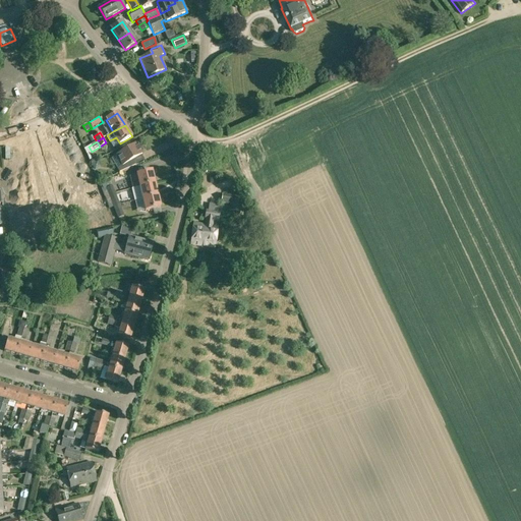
[(136,143),(117,156),(123,166),(117,169),(119,173),(135,165),(133,160),(142,155),(141,153),(142,152),(139,145),(137,146),(136,143)]
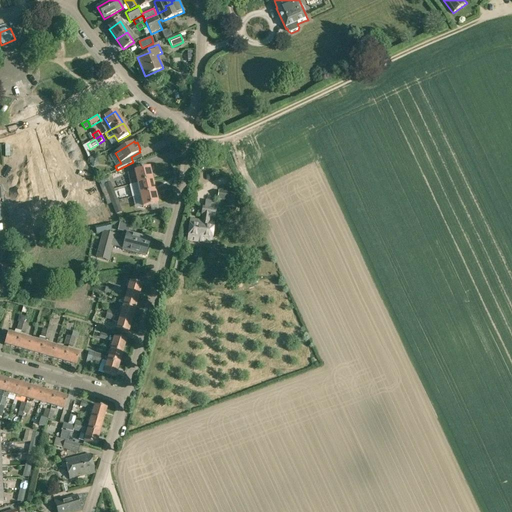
[(136,178),(130,179),(131,185),(137,184),(152,180),(149,168),(134,172),(136,178)]
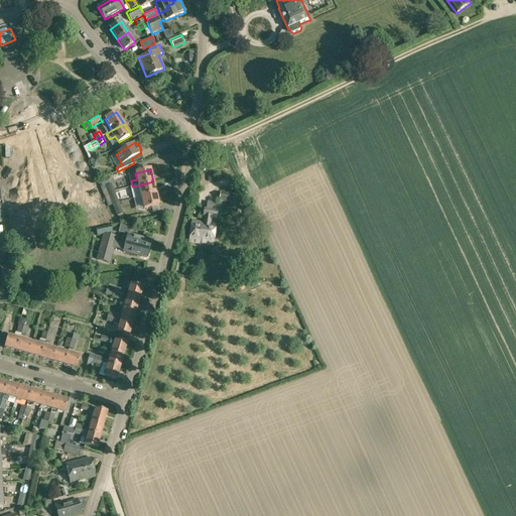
[(99,180),(101,186),(105,184),(106,187),(110,185),(106,177),(99,180)]
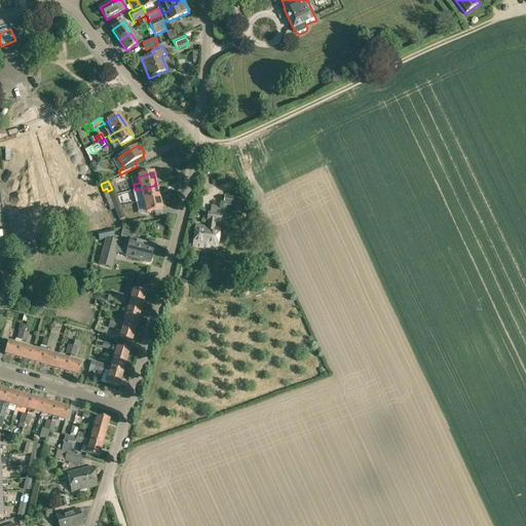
[(138,202),(159,197),(156,185),(141,189),(142,194),(137,195),(138,202)]
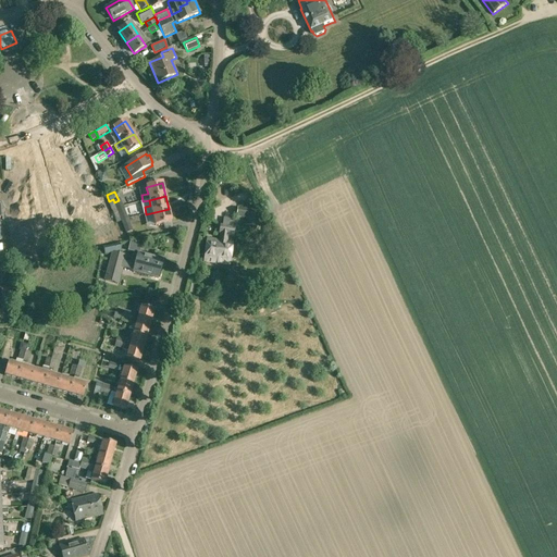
[(119,200),(114,202),(116,209),(123,207),(121,199),(119,200)]
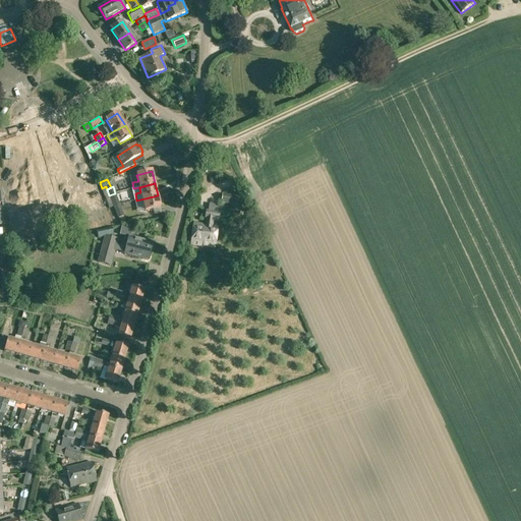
[(120,205),(115,193),(109,195),(113,208),(120,205)]
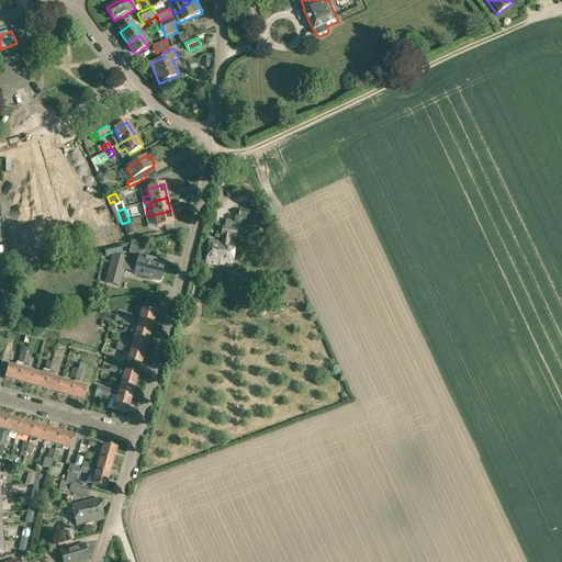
[(260,212),(239,210),(239,220),(249,221),(248,228),(258,229),(260,212)]
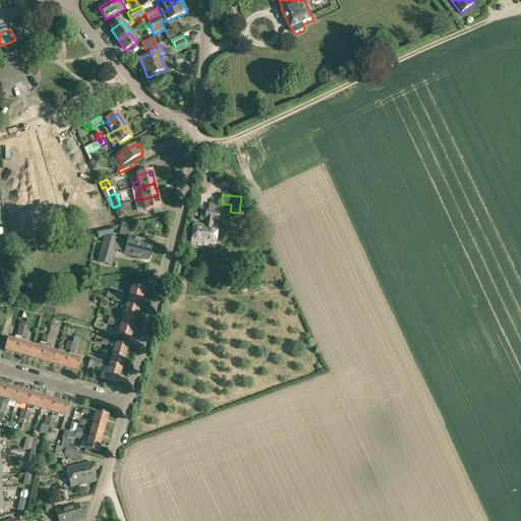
[(113,208),(109,195),(105,197),(109,209),(113,208)]
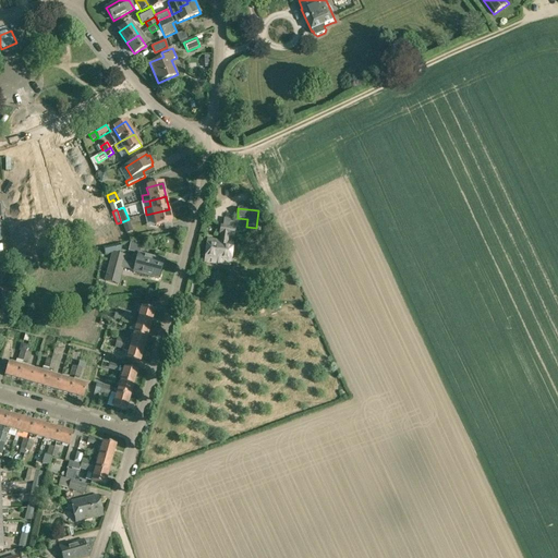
[(172,222),(169,209),(146,215),(147,220),(154,218),(156,226),(172,222)]
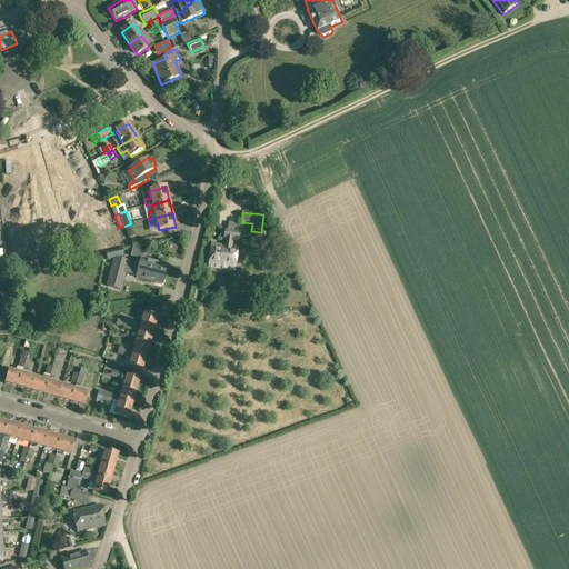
[(136,236),(131,223),(123,227),(128,239),(136,236)]
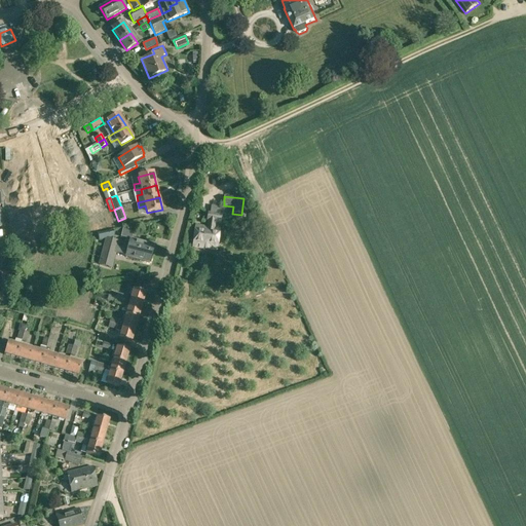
[(195,226),(193,248),(217,251),(220,229),(215,229),(215,223),(220,223),(221,215),(220,215),(221,208),(211,207),(210,214),(208,228),(195,226)]
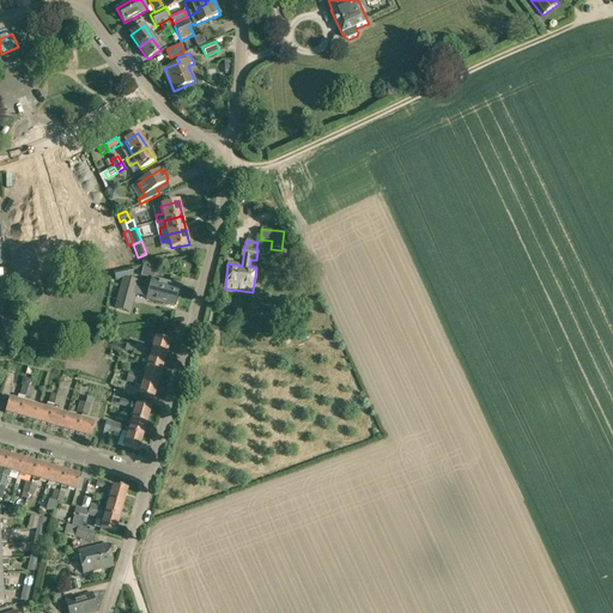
[(113,273),(115,280),(125,278),(128,277),(127,269),(113,273)]
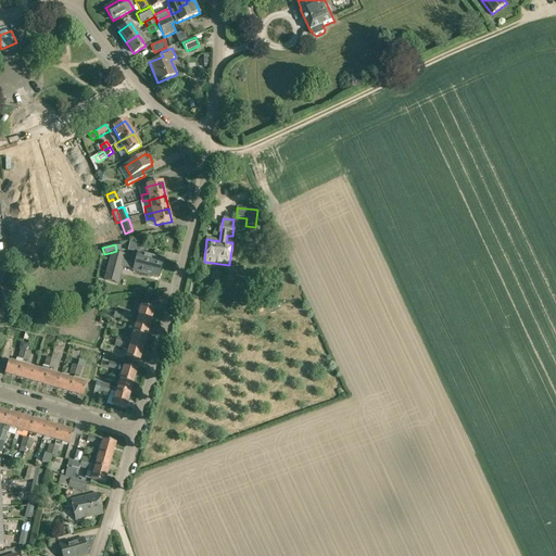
[(113,252),(111,258),(121,261),(122,254),(113,252)]
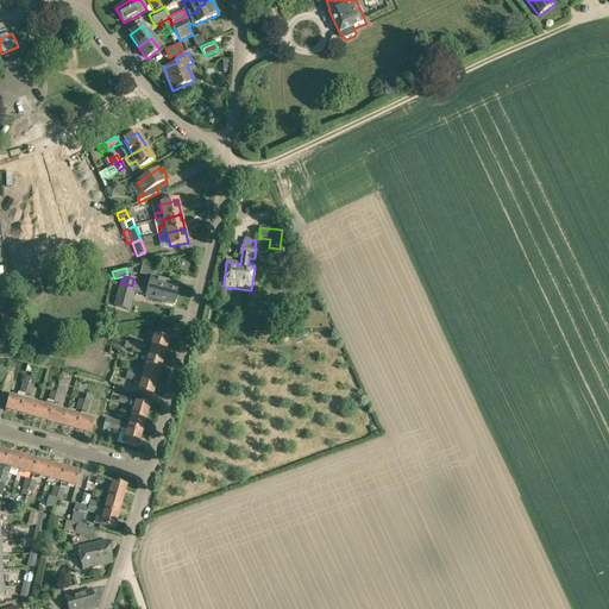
[(145,277),(143,286),(148,287),(176,295),(179,284),(150,277),(150,278),(145,277)]
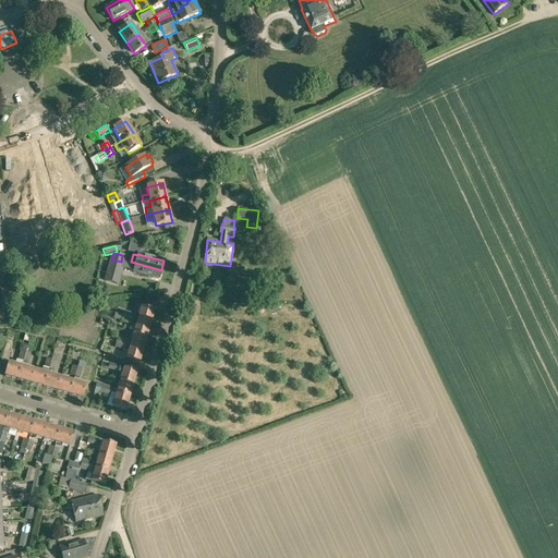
[(107,266),(105,273),(108,274),(117,276),(119,277),(122,264),(121,263),(121,262),(111,259),(109,266),(107,266)]
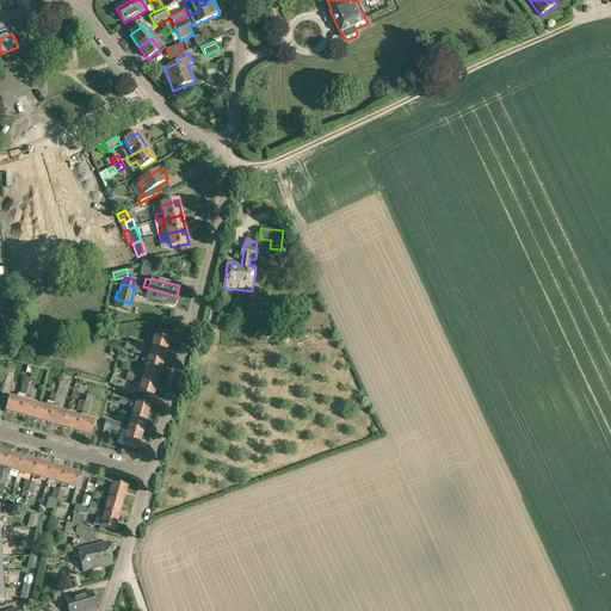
[(174,306),(177,296),(148,288),(147,296),(146,298),(174,306)]
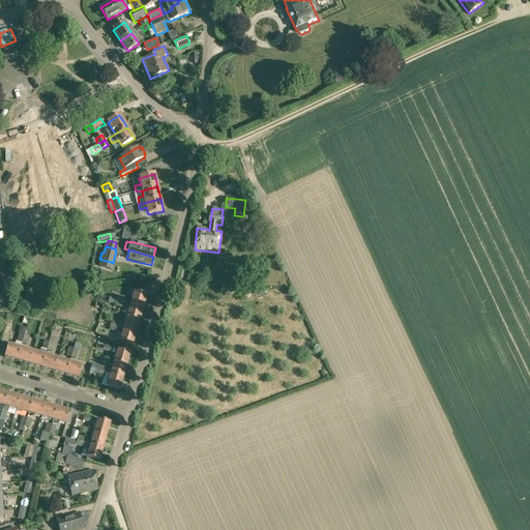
[(2,289),(7,288),(11,288),(10,274),(1,275),(1,281),(2,289)]
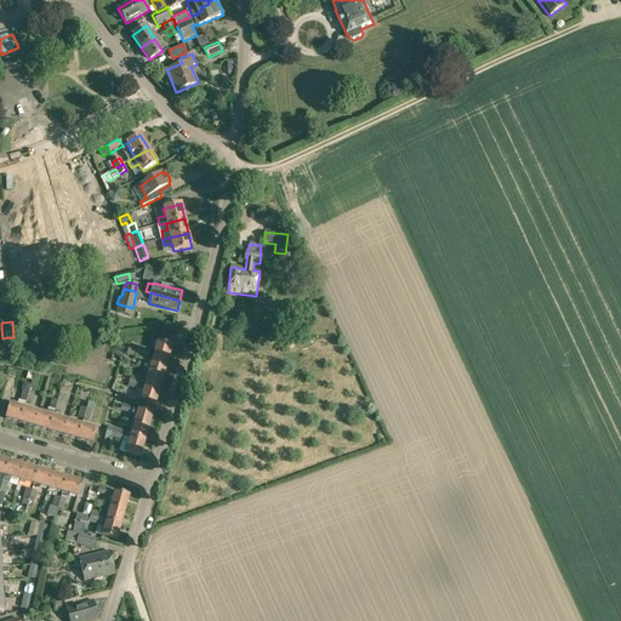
[(134,365),(113,439),(141,448),(141,445),(140,445),(141,439),(142,439),(148,421),(146,421),(148,415),(149,415),(161,374),(134,365)]
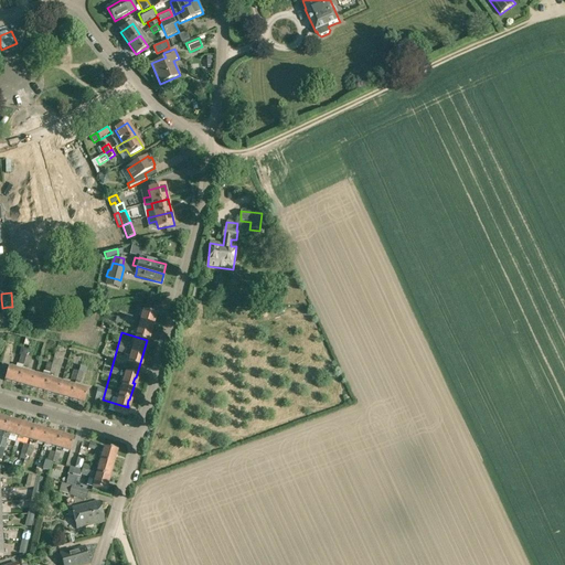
[(17,334),(12,350),(27,354),(31,355),(35,340),(17,334)]
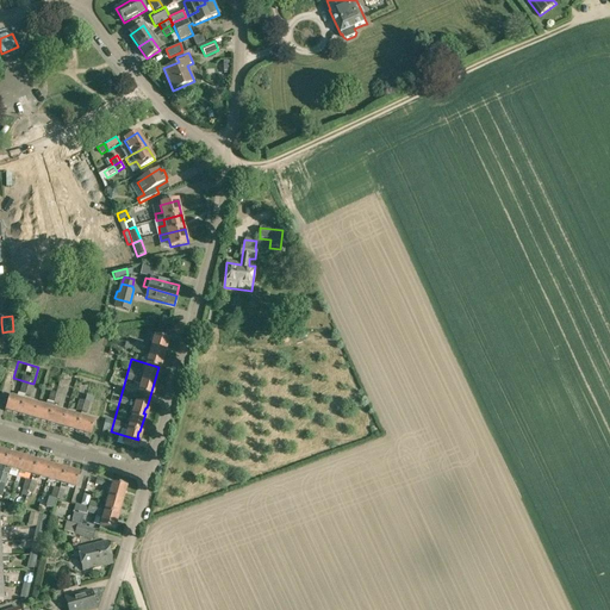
[(38,367),(33,384),(45,387),(49,388),(54,372),(38,367)]
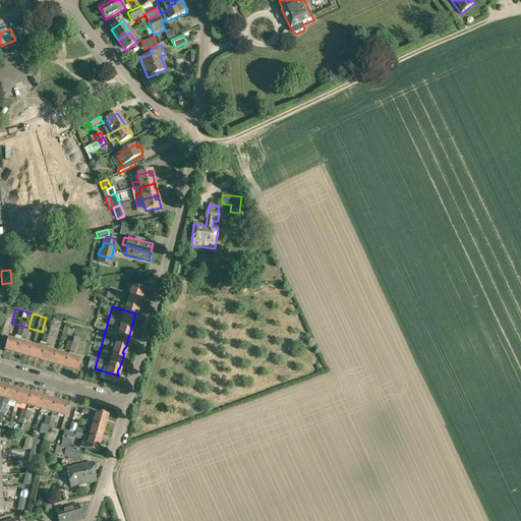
[(46,317),(42,332),(52,335),(56,336),(60,322),(46,317)]
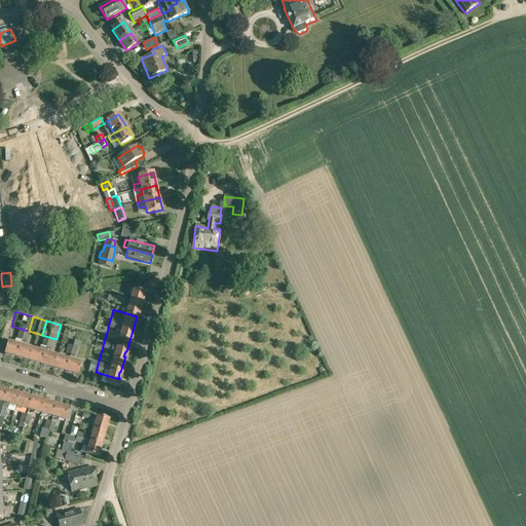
[(61,325),(57,339),(66,342),(70,343),(74,329),(61,325)]
